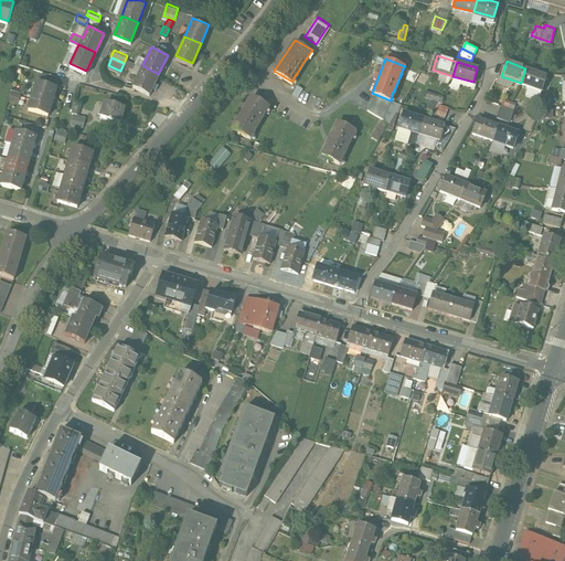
[(158,74),(142,65),(132,84),(149,92),(158,74)]
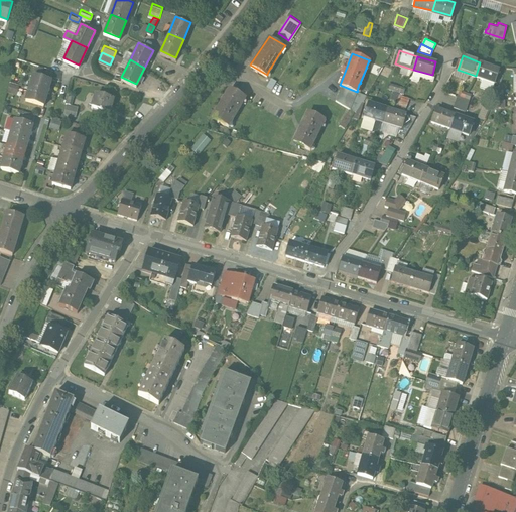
[(498,69),(480,62),(476,76),(494,83),(498,69)]
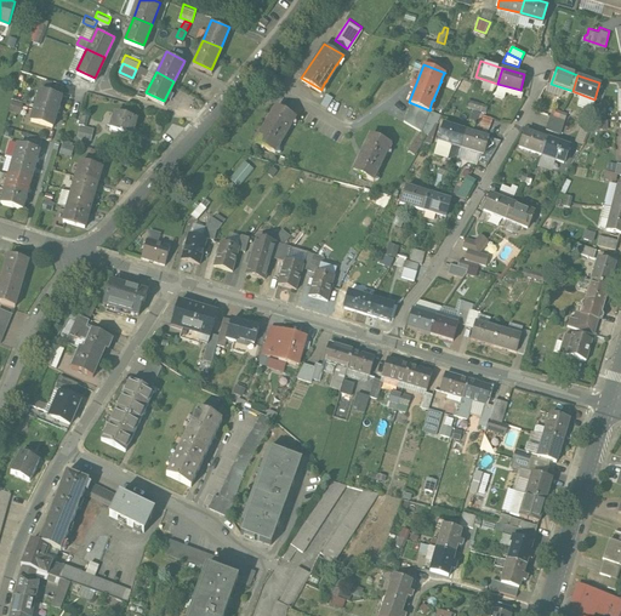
[(491,92),(497,84),(483,79),(479,89),(491,92)]
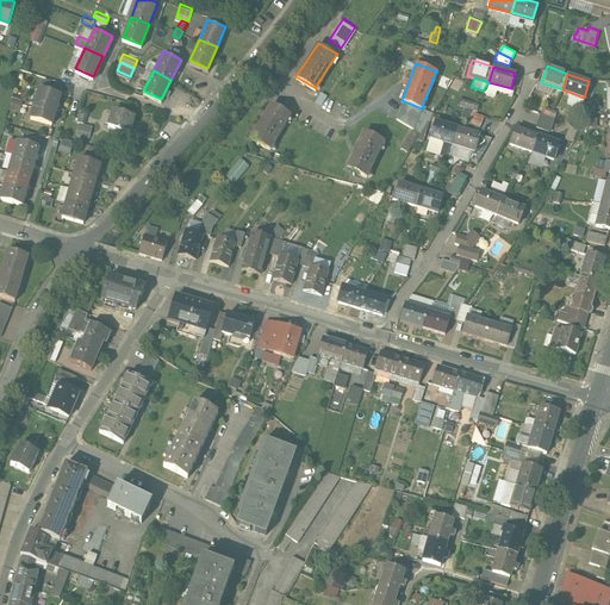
[(489,82),(483,91),(495,94),(496,91),(512,95),(514,89),(511,88),(489,82)]
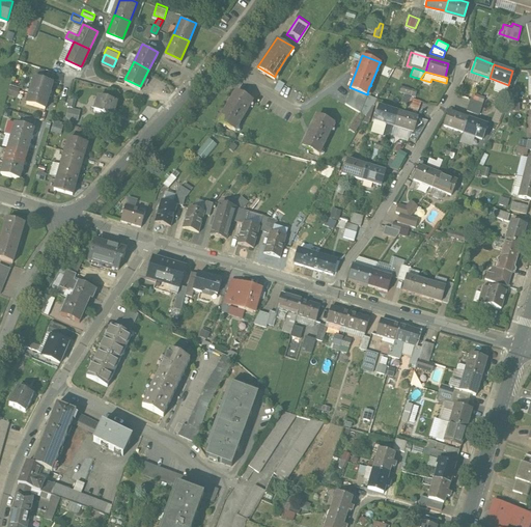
[(53,80),(34,75),(30,87),(49,92),(53,80)]
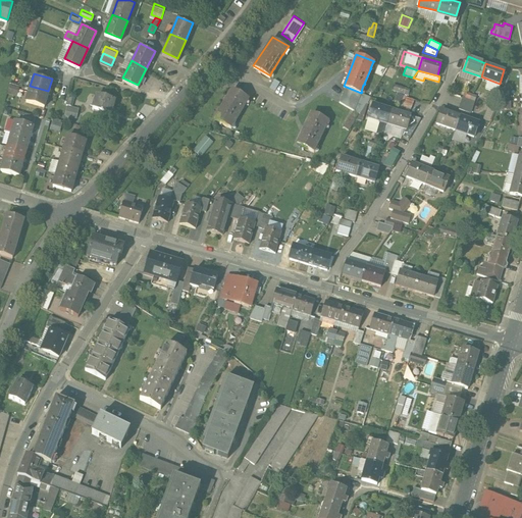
[(9,82),(7,92),(16,94),(18,85),(9,82)]
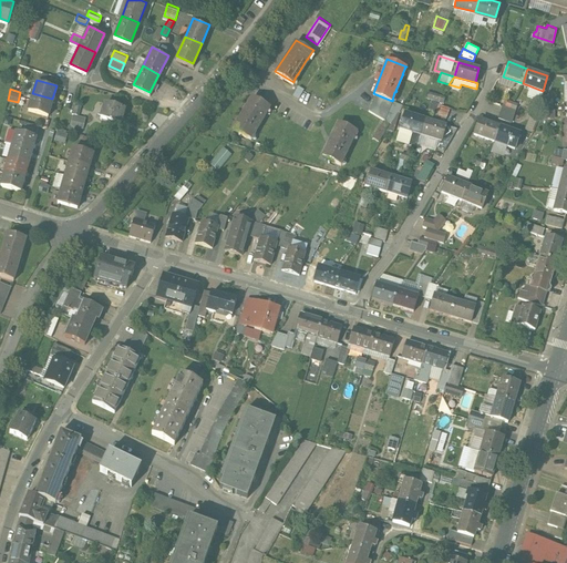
[(439,101),(441,94),(429,91),(426,96),(439,101)]
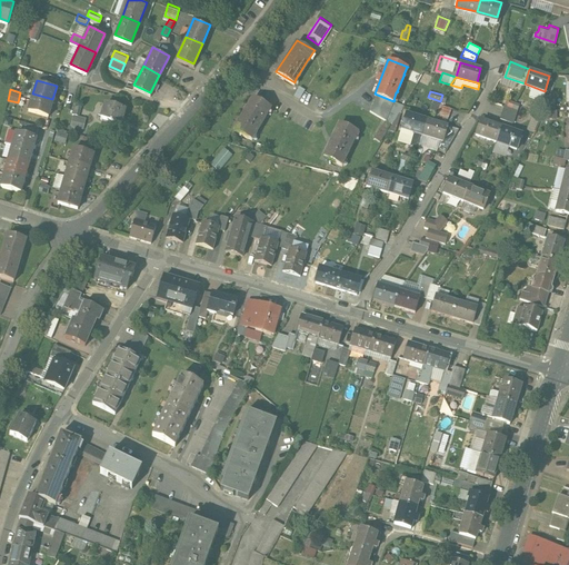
[(52,99),(32,93),(28,108),(48,114),(52,99)]
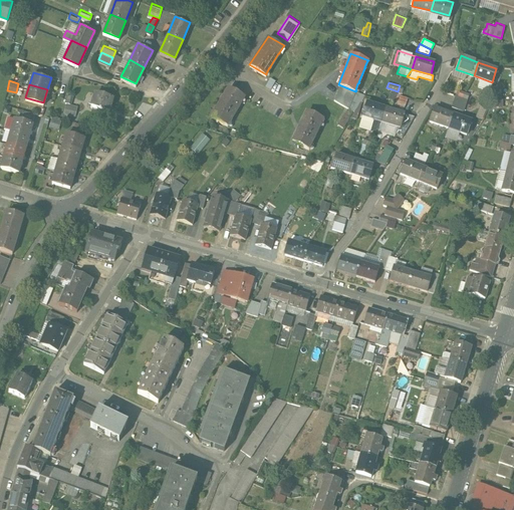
[(244,94),(228,85),(212,114),(227,124),(228,123),(227,122),(231,116),(232,117),(232,116),(231,115),(239,102),(240,102),(240,101),(243,95),(244,95),(244,94)]
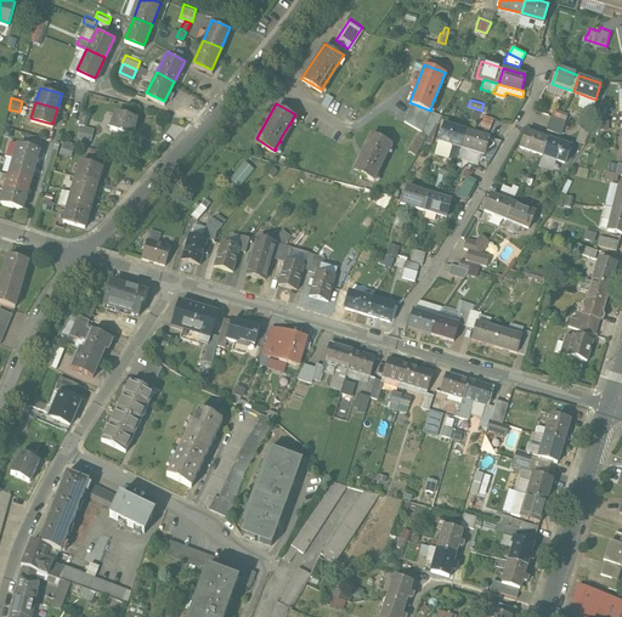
[(552,113),(549,120),(563,125),(566,112),(557,108),(555,114),(552,113)]
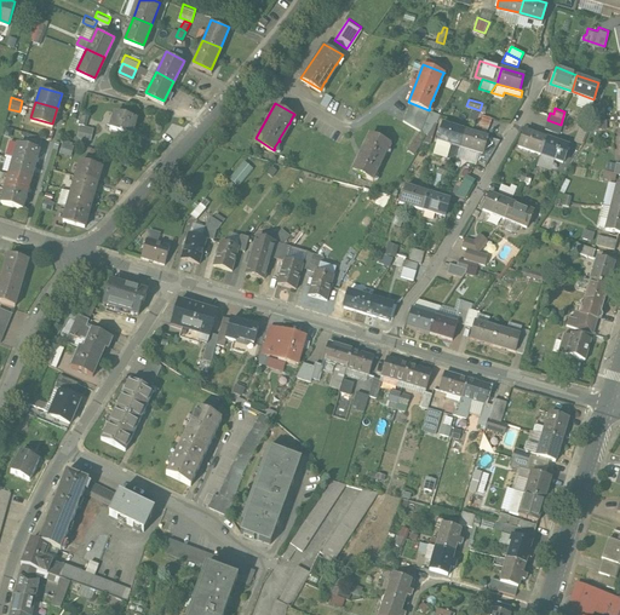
[(137,115),(115,109),(110,124),(132,131),(137,115)]
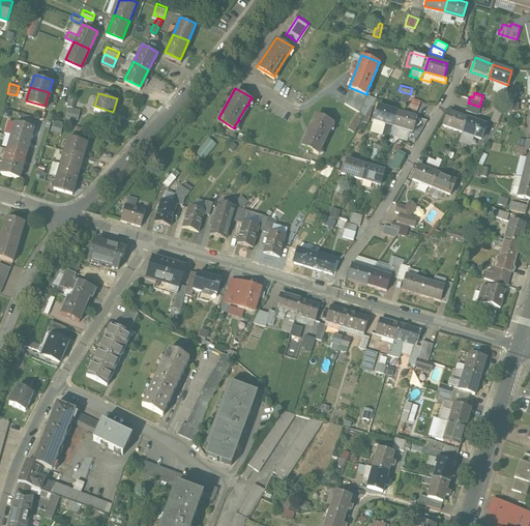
[(410,96),(408,101),(418,106),(420,99),(410,96)]
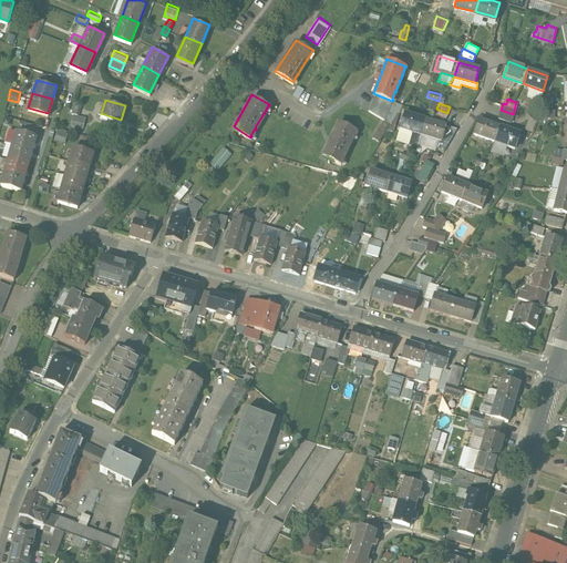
[(447,113),(436,109),(434,114),(445,119),(447,113)]
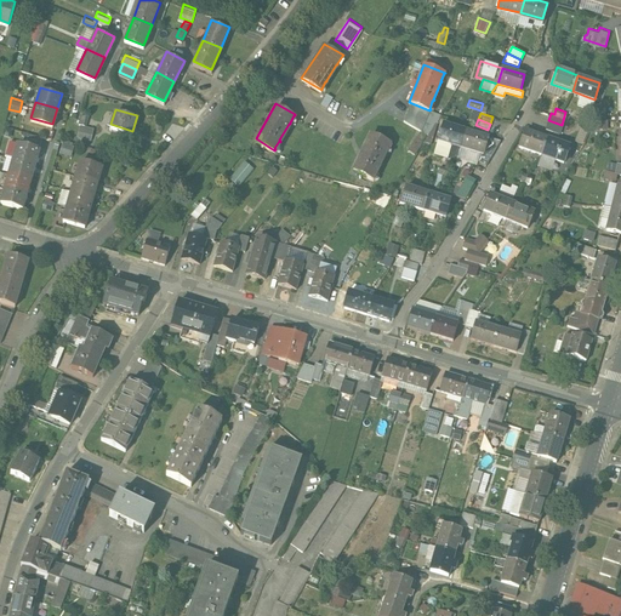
[(548,120),(546,127),(559,132),(562,125),(548,120)]
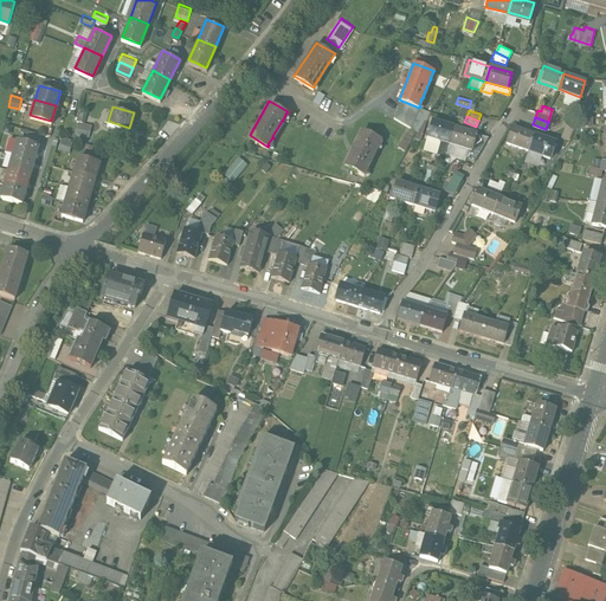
[(15,123),(4,120),(0,130),(0,131),(12,136),(15,123)]
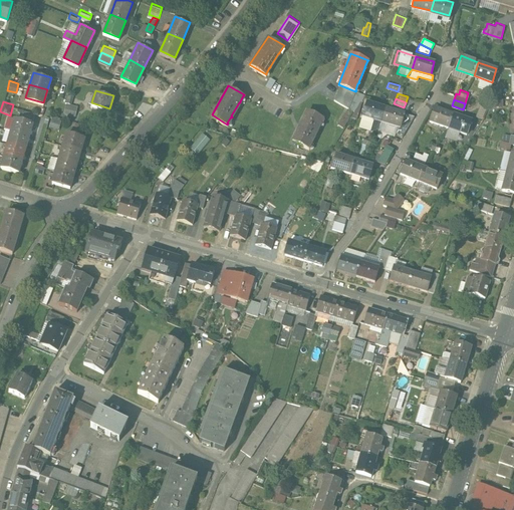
[(386,106),(366,101),(362,115),(372,118),(369,131),(379,128),(381,120),(386,106)]
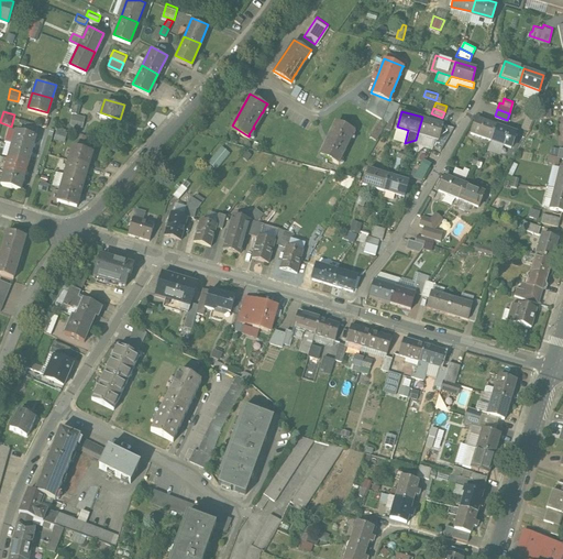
[(85,114),(72,112),(69,123),(81,125),(85,114)]
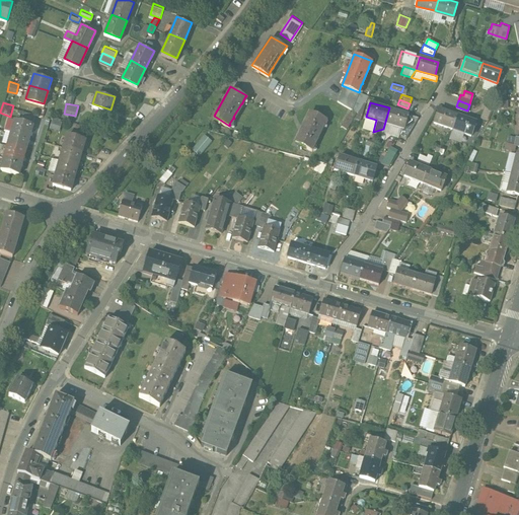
[(352,107),(342,125),(347,128),(356,112),(352,107)]
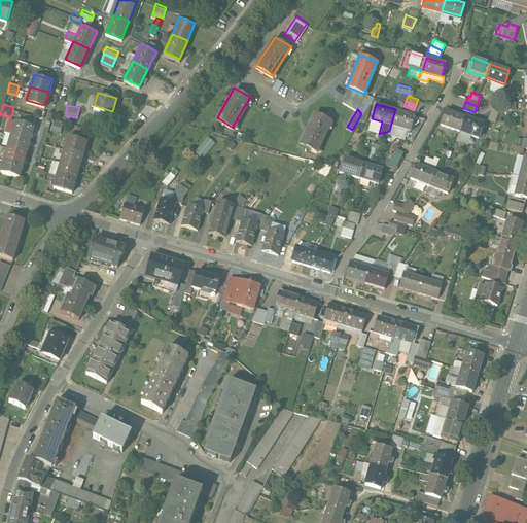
[(415,115),(395,109),(391,124),(409,130),(410,130),(415,115)]
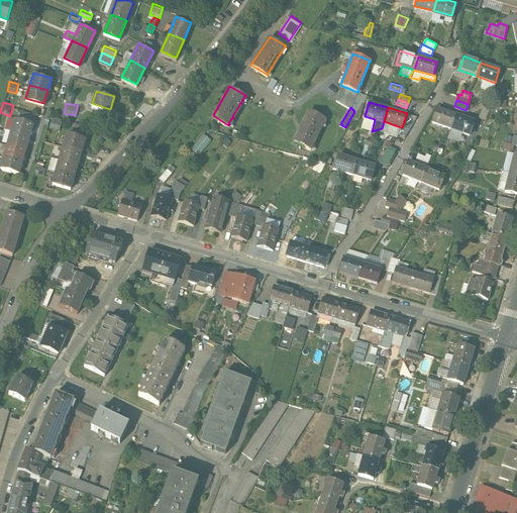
[(454,114),(436,108),(431,121),(450,127),(454,114)]
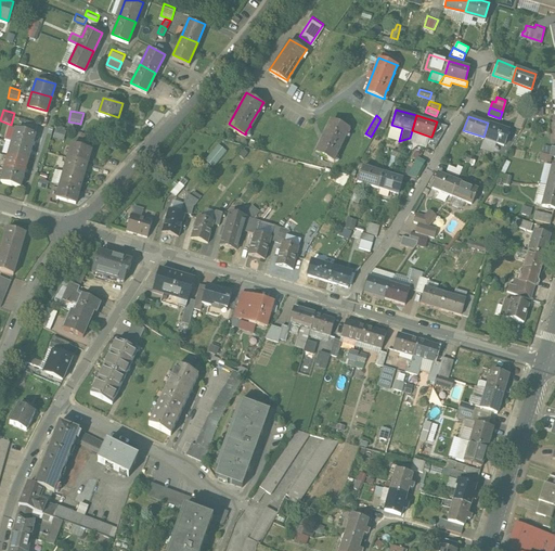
[(349,127),(331,118),(315,151),(334,161),(334,159),(333,159),(337,152),(338,151),(337,151),(345,136),(345,137),(346,136),(345,135),(348,128),(349,128),(349,127)]
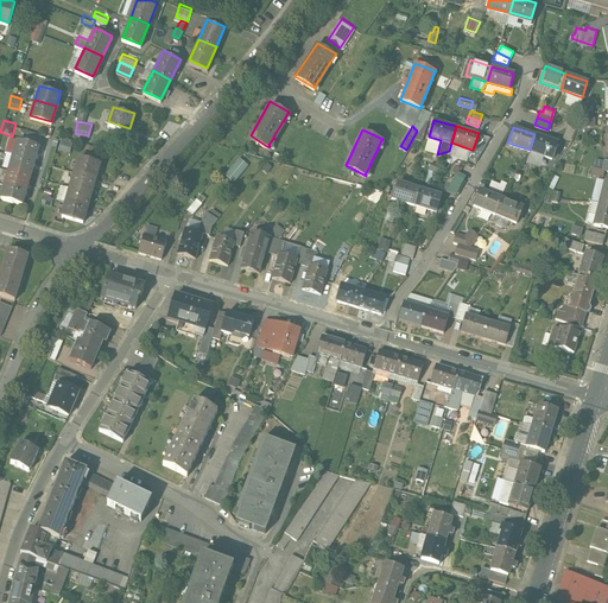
[(479,133),(473,150),(472,150),(468,156),(475,160),(489,137),(479,133)]
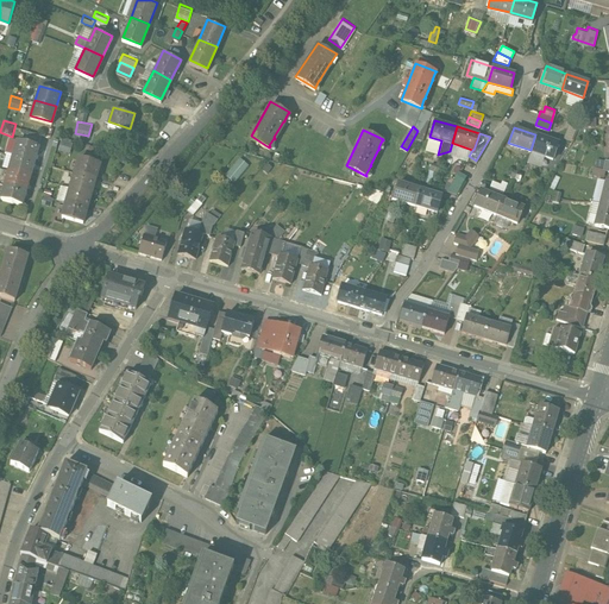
[(557,142),(535,134),(531,150),(552,157),(557,142)]
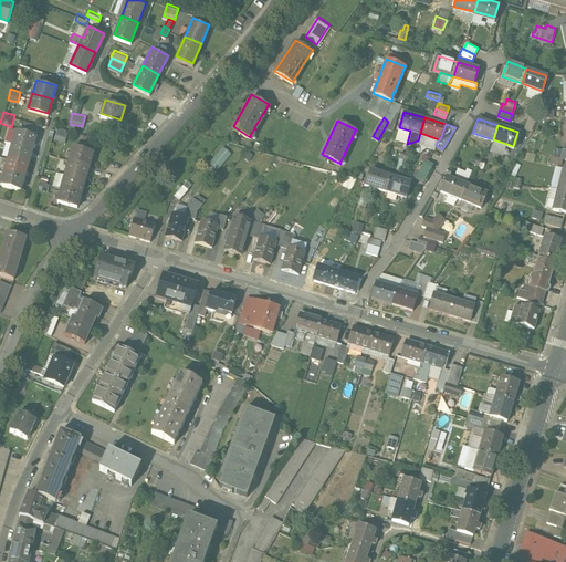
[(35,133),(16,127),(12,142),(32,147),(35,133)]
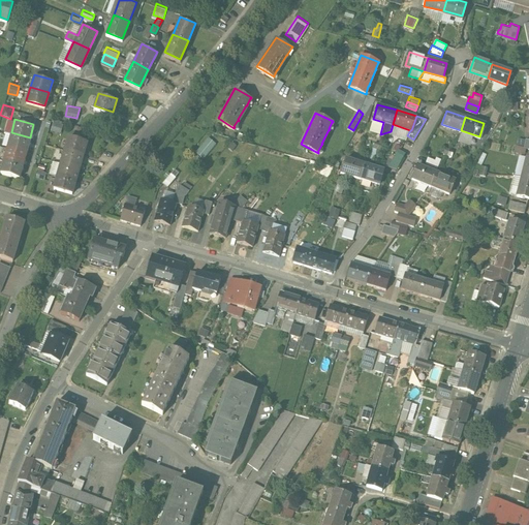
[(62,122),(53,119),(50,128),(59,130),(62,122)]
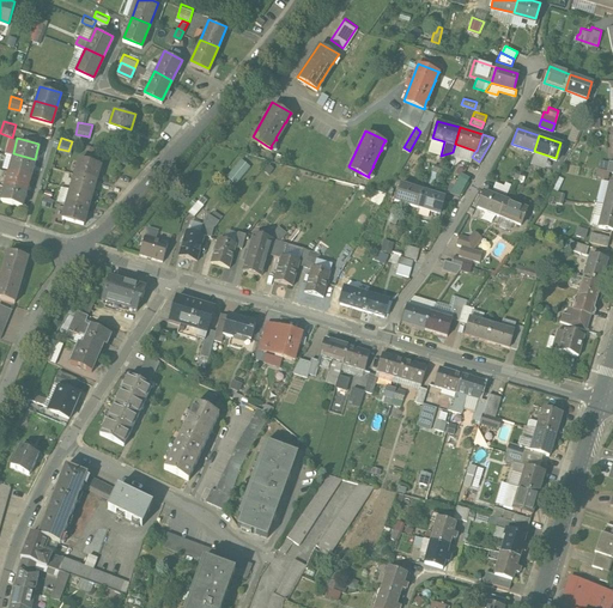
[(35,159),(13,153),(8,168),(30,174),(35,159)]
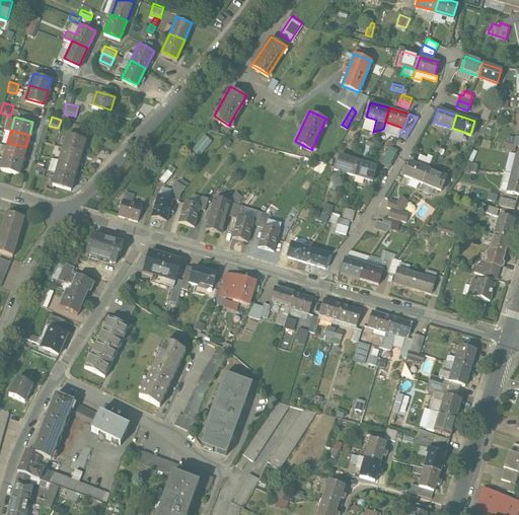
[(193,146),(201,152),(214,137),(205,130),(193,146)]
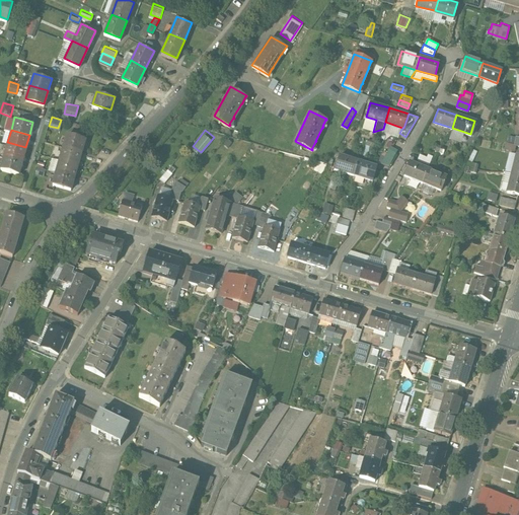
[(85,138),(67,132),(63,145),(81,150),(85,138)]
